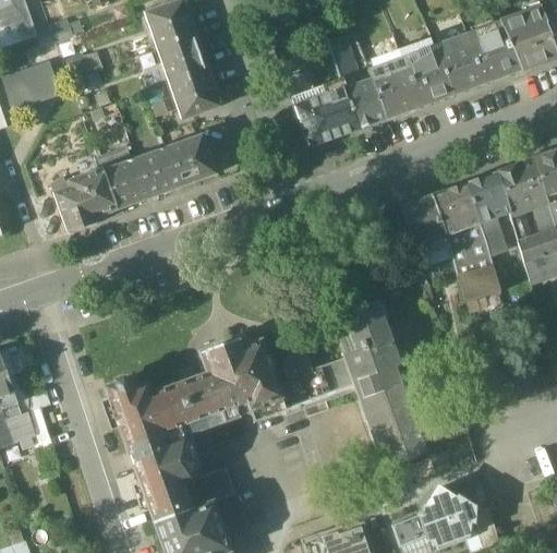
[(0,0),(0,37),(34,26),(23,0),(0,0)]
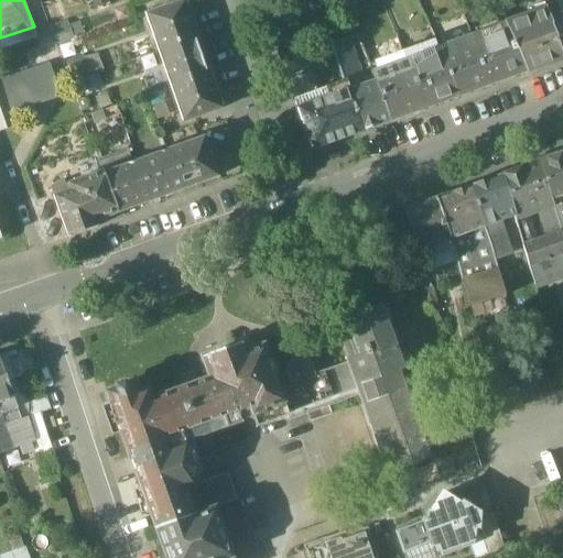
[(56,36),(73,31),(64,0),(45,0),(56,36)]
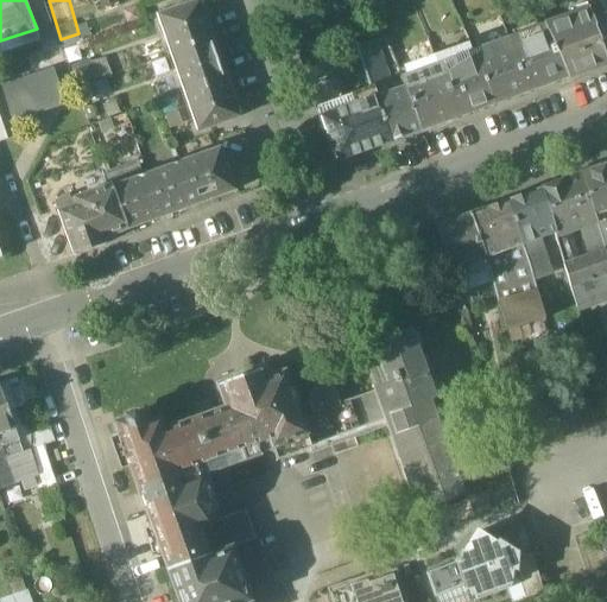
[(189,0),(158,11),(178,69),(220,55),(201,0),(189,0)]
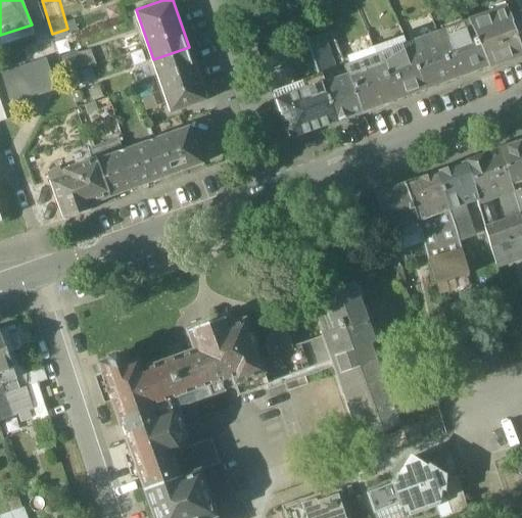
[(487,64),(521,51),(521,0),(517,0),(521,8),(510,13),(506,4),(470,17),(487,64)]
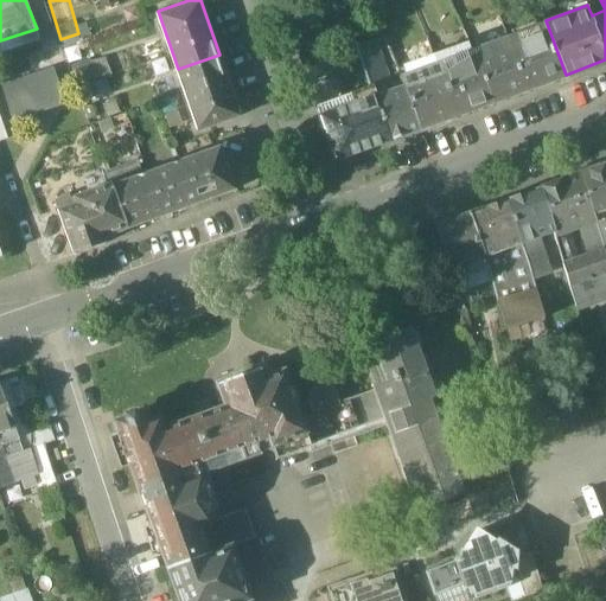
[(546,20),(508,34),(528,88),(566,75),(546,20)]
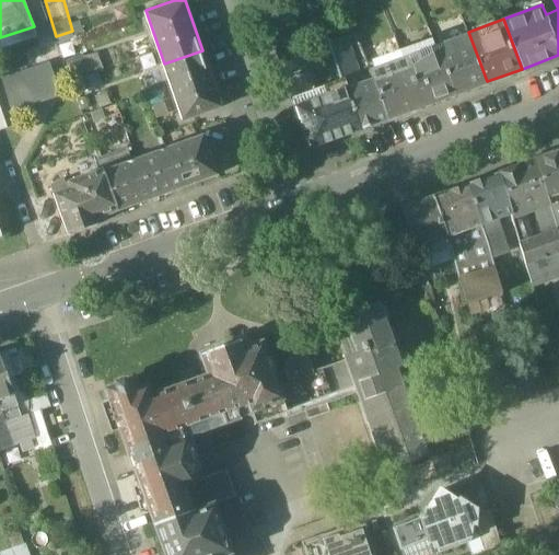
[(468,32),(435,44),(454,94),(487,81),(468,32)]
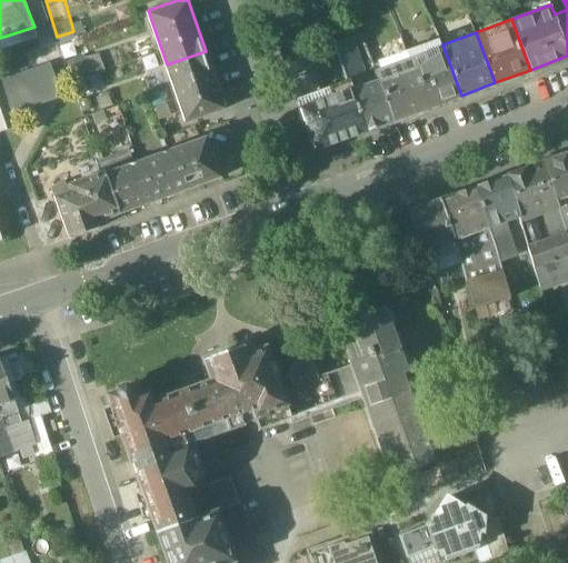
[(348,36),(334,41),(340,60),(355,54),(348,36)]
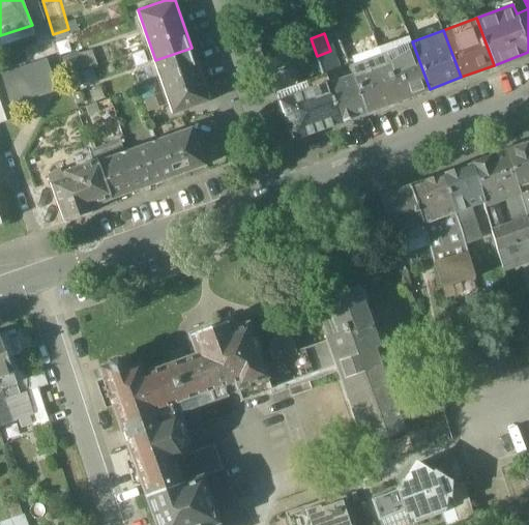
[(412,41),(381,53),(399,100),(430,89),(412,41)]
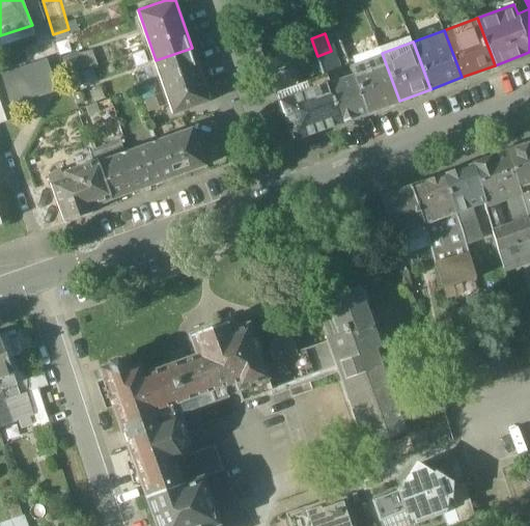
[(291,46),(269,54),(277,78),(301,70),(291,46)]
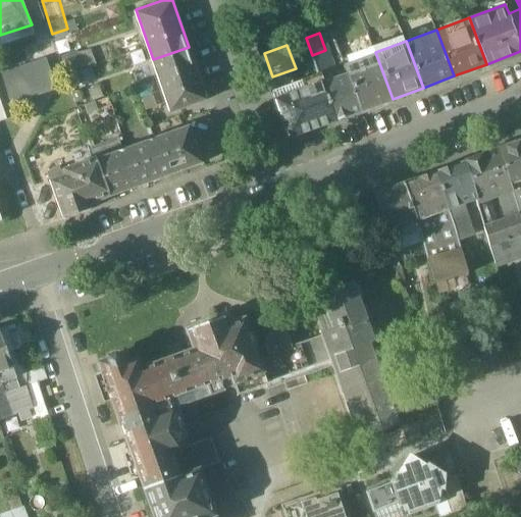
[(189,47),(153,59),(170,109),(206,97),(189,47)]
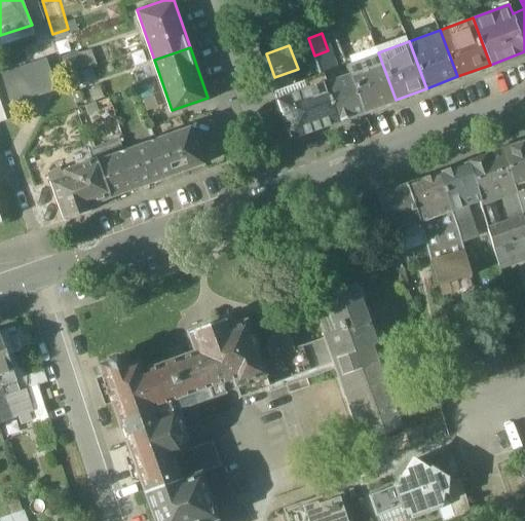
[(350,73),(335,79),(331,70),(335,68),(328,50),(314,56),(321,73),(338,119),(365,111),(350,73)]
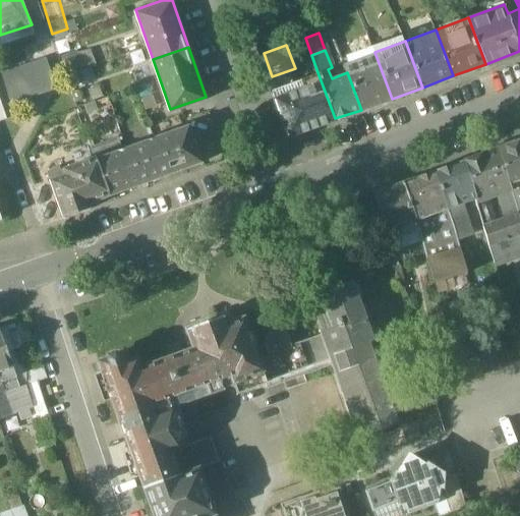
[(374,52),(344,63),(347,72),(361,110),(392,99),(374,52)]
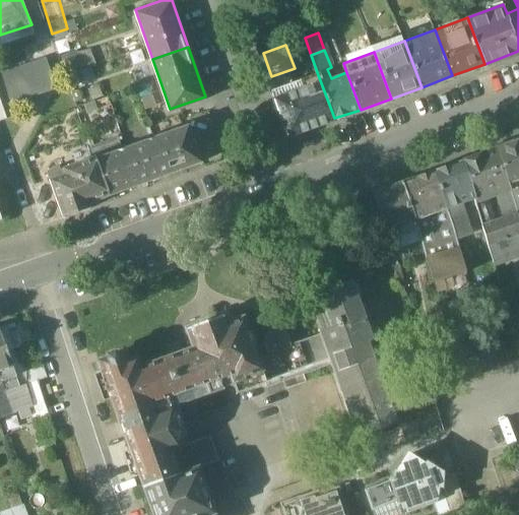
[(0,216),(1,216),(0,214),(0,117),(6,116),(2,104),(55,85),(45,56),(0,72),(0,216)]
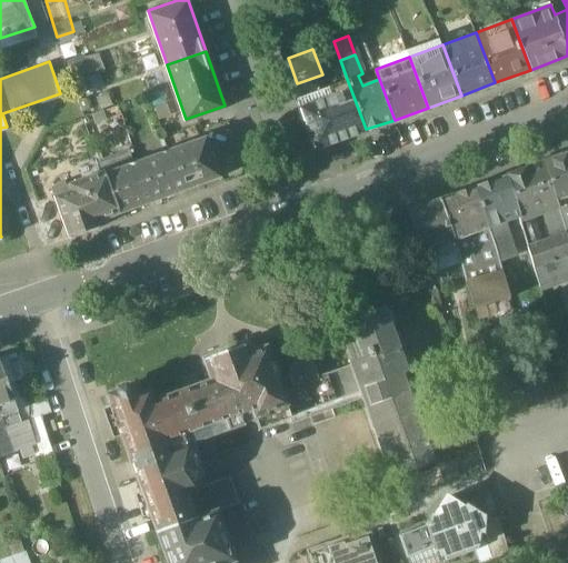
[(347,79),(297,98),(315,148),(366,129),(347,79)]
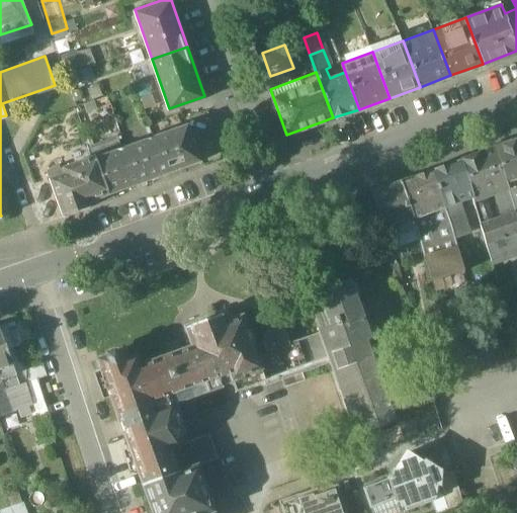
[(187,123),(155,135),(168,170),(199,159),(187,123)]
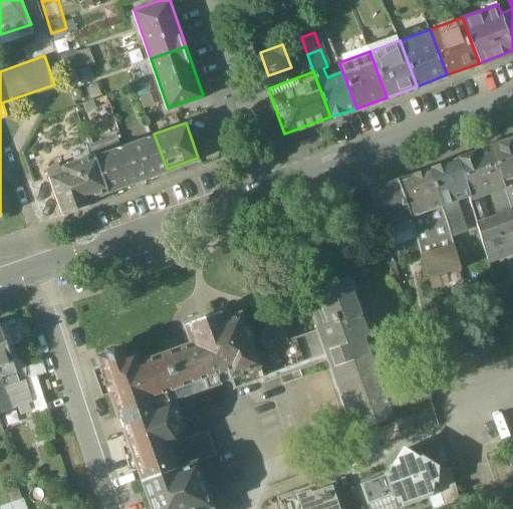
[(154,134),(124,145),(138,180),(167,169),(154,134)]
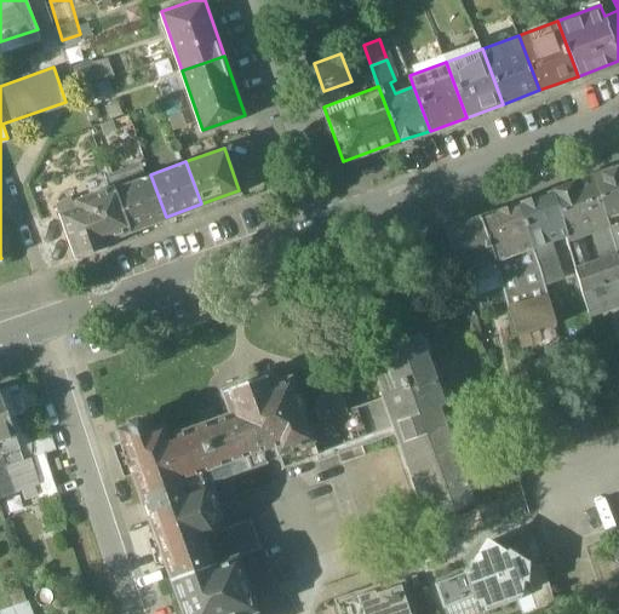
[(618,162),(592,173),(618,256),(618,162)]
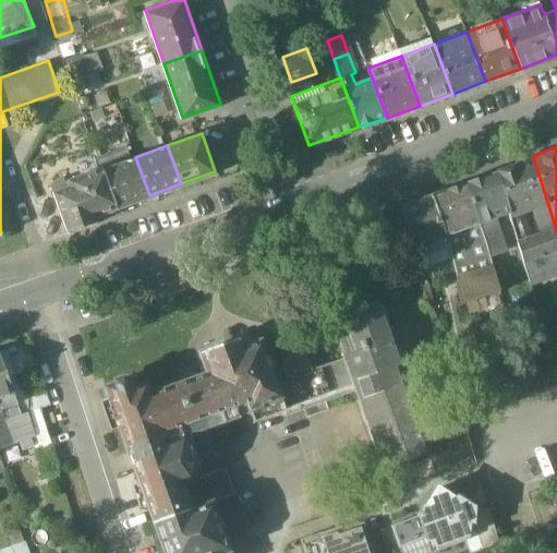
[(533,156),(497,169),(509,209),(531,279),(556,268),(556,230),(533,156)]
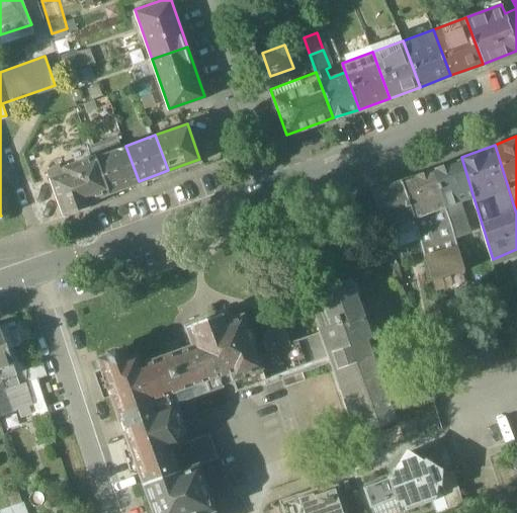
[(125,146),(95,156),(108,192),(139,181),(125,146)]
